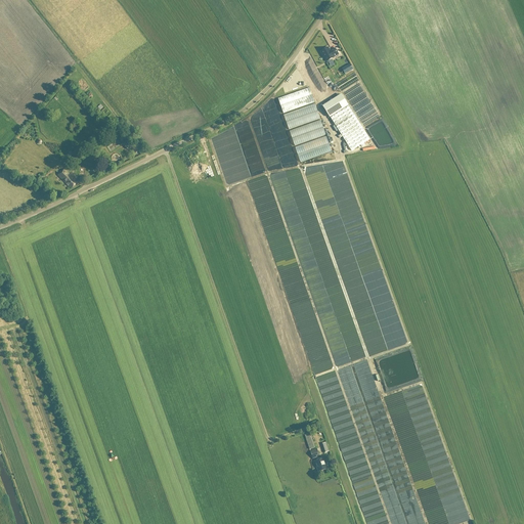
[(330,51),(328,48),(326,48),(323,49),(323,50),(321,52),(326,62),(333,58),(339,55),(335,49),(330,51)]
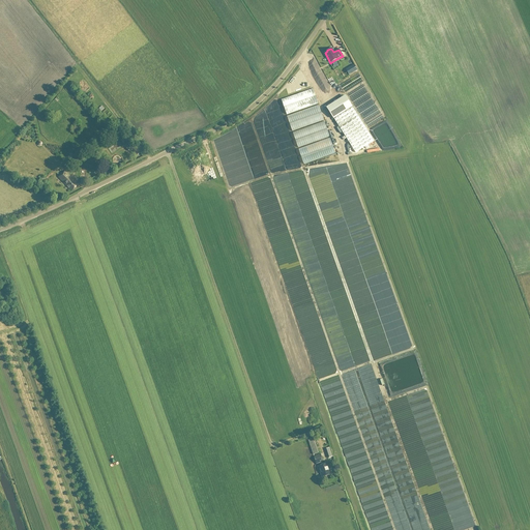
[(353,67),(346,71),(349,76),(356,71),(353,67)]
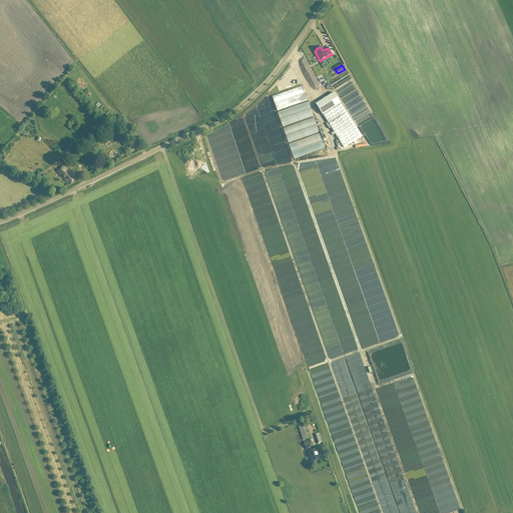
[(346,71),(328,83),(333,90),(351,79),(346,71)]
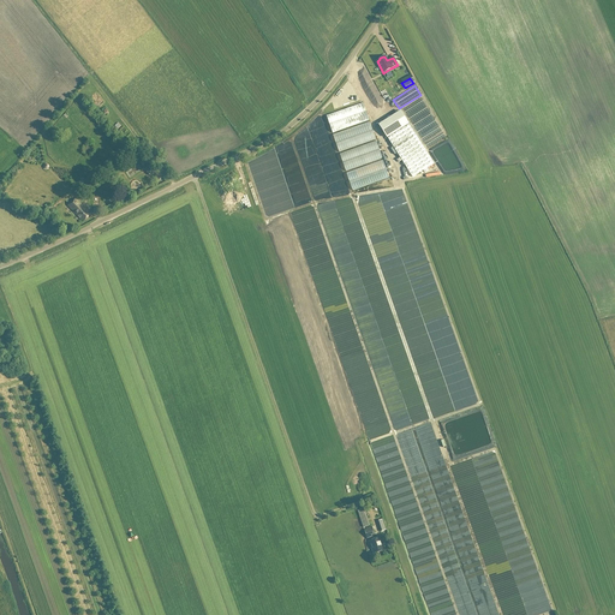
[(421,99),(402,111),(427,149),(446,138),(421,99)]
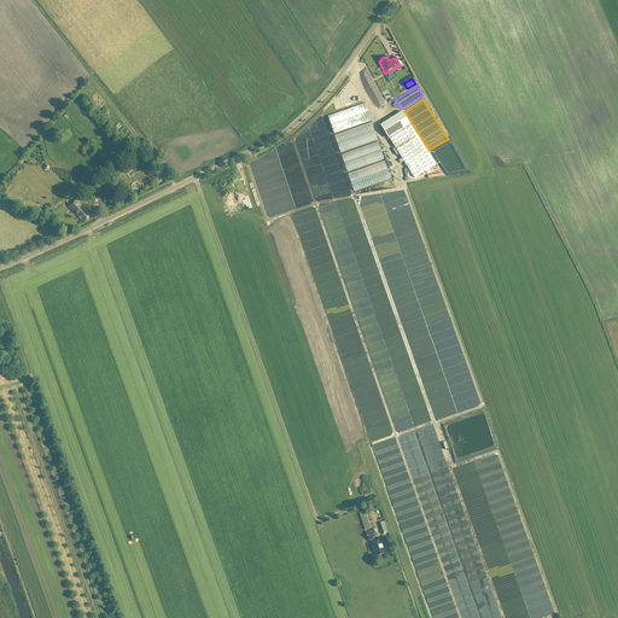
[(363,104),(327,117),(333,134),(369,122),(363,104)]
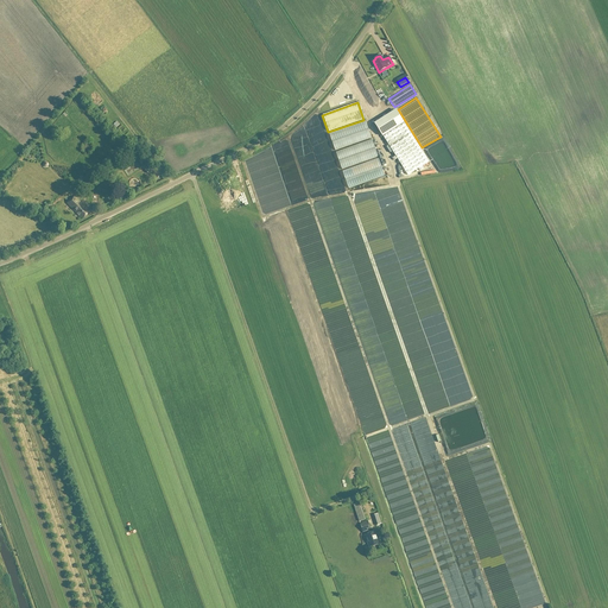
[(407,176),(429,162),(396,111),(374,124),(407,176)]
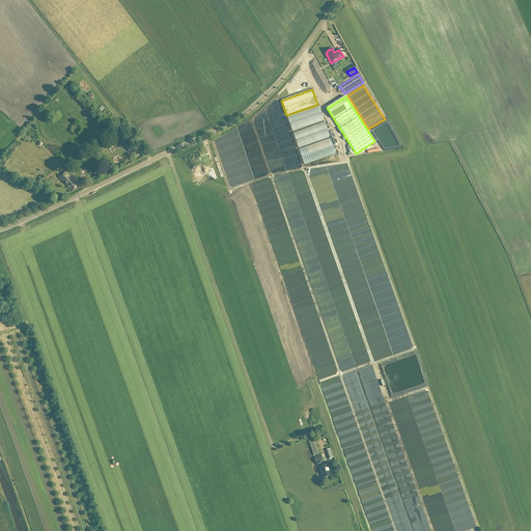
[(318,107),(287,117),(292,132),(324,121),(318,107)]
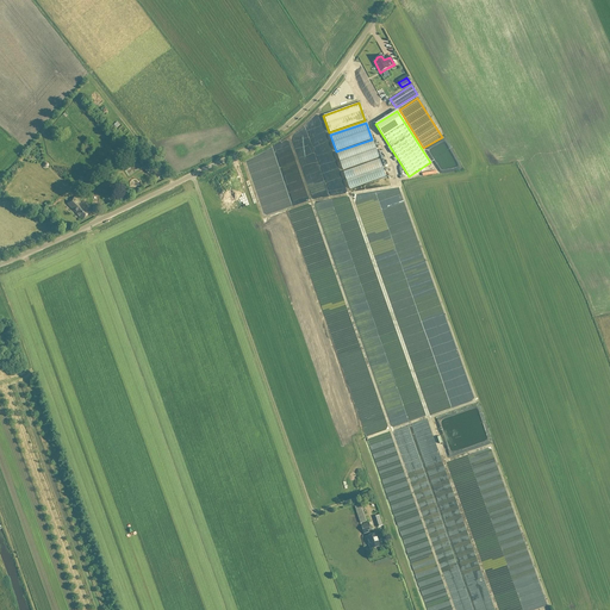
[(372,141),(336,154),(342,170),(378,159),(372,141)]
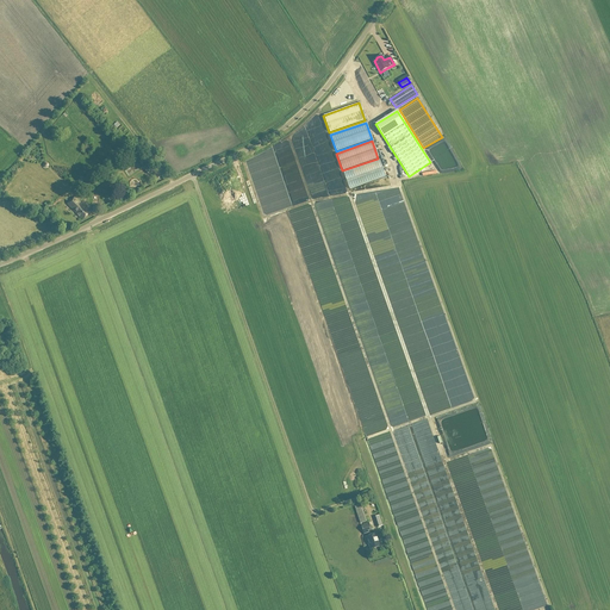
[(154,170),(148,162),(144,157),(138,162),(142,167),(142,166),(148,174),(154,170)]
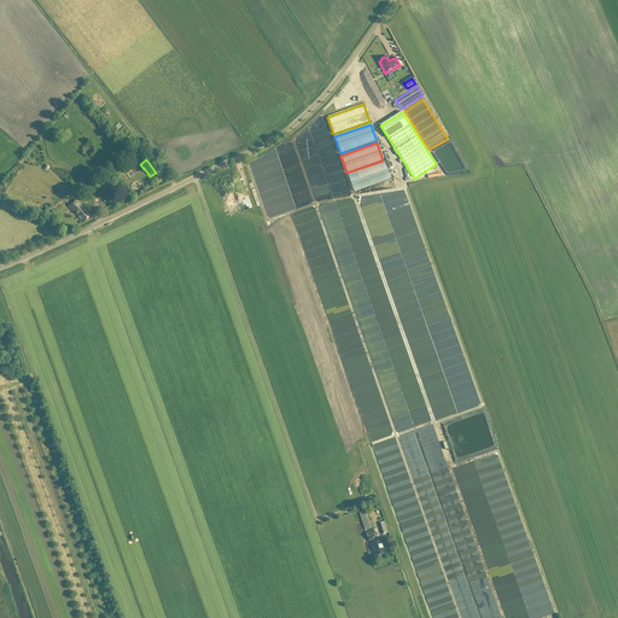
[(384,162),(348,174),(354,192),(390,179),(384,162)]
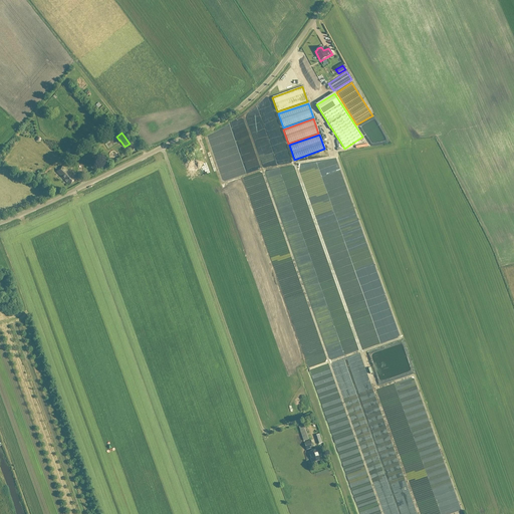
[(109,149),(118,144),(115,139),(106,145),(109,149)]
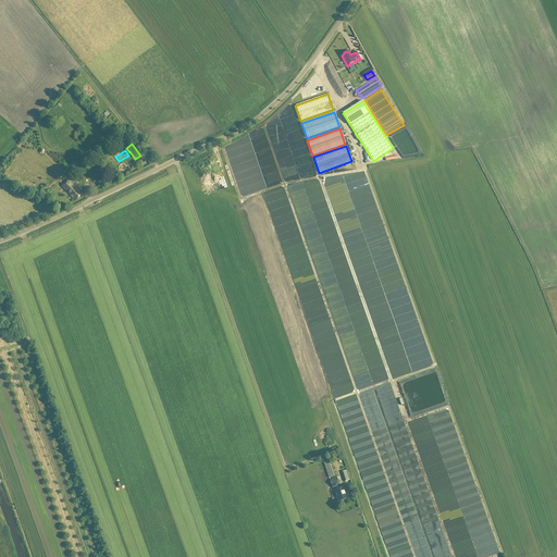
[(76,175),(81,171),(83,170),(81,166),(78,164),(72,170),(74,172),(76,175)]
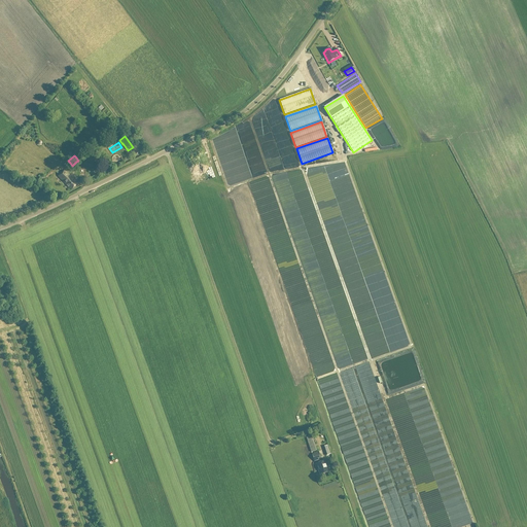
[(71,190),(76,184),(63,171),(58,177),(71,190)]
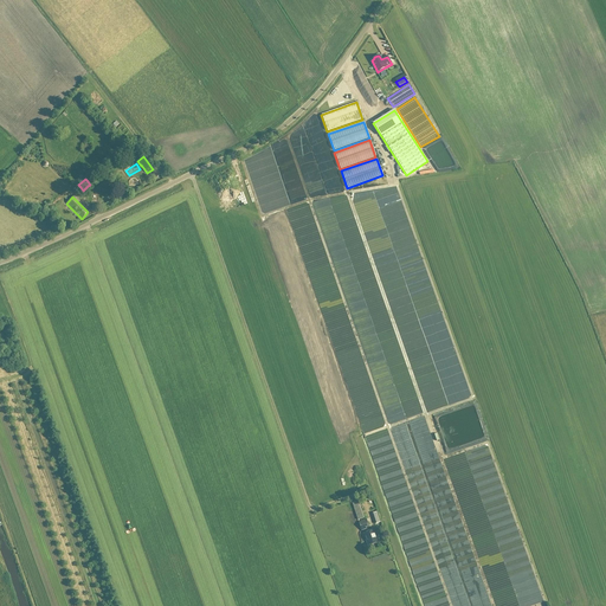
[(361,533),(367,530),(366,528),(368,527),(366,520),(358,522),(361,533)]
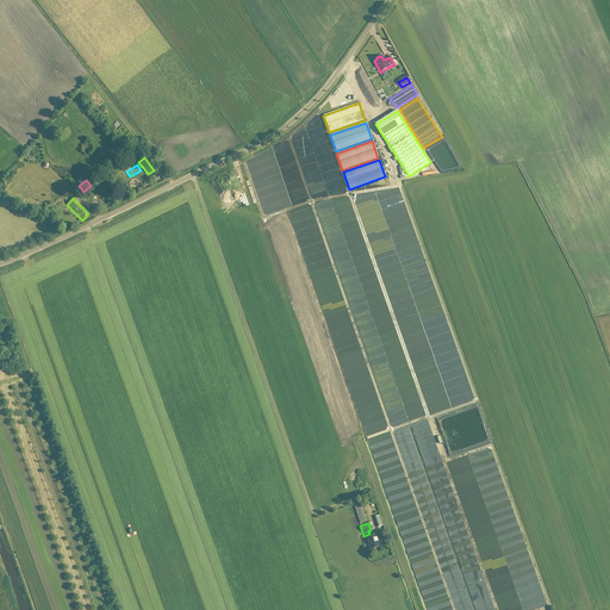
[(371,549),(380,547),(377,534),(366,537),(369,549),(371,549)]
